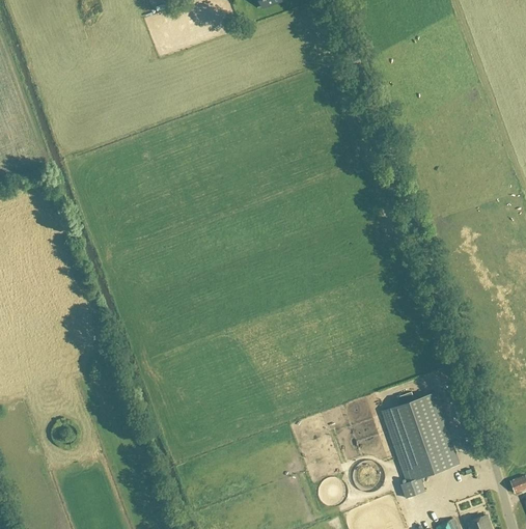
[(257,0),(260,7),(256,9),(256,10),(276,3),(276,2),(275,2),(274,0),(257,0)]
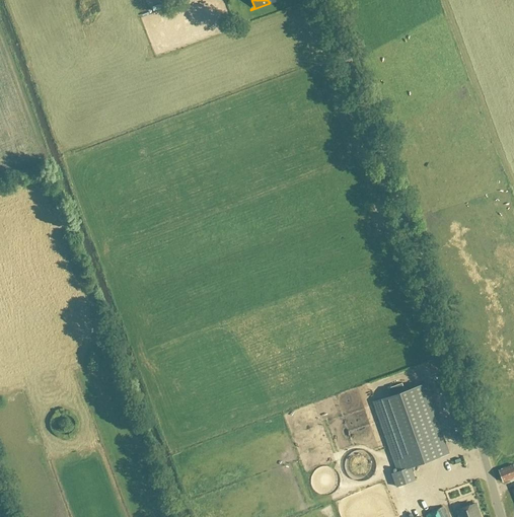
[(419,385),(369,403),(393,473),(405,469),(443,456),(419,385)]
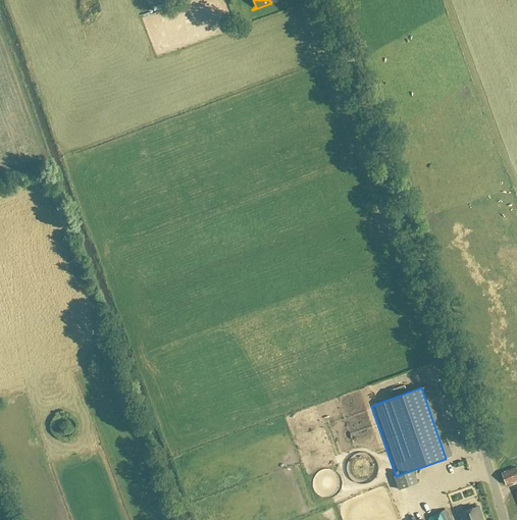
[(516,466),(510,470),(496,476),(500,487),(514,482),(515,482),(516,480),(516,466)]
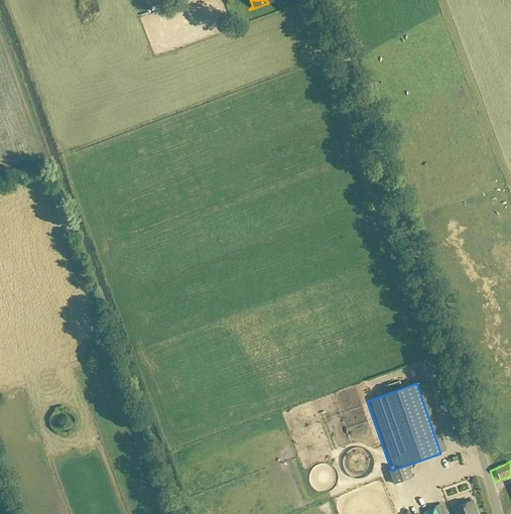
[(470,513),(466,504),(457,507),(446,511),(448,513),(470,513)]
